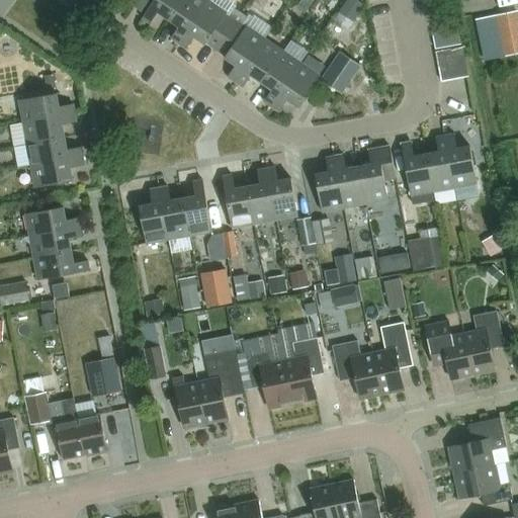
[(169,18),(180,0),(138,0),(135,5),(146,13),(143,17),(151,23),(159,11),(169,18)]
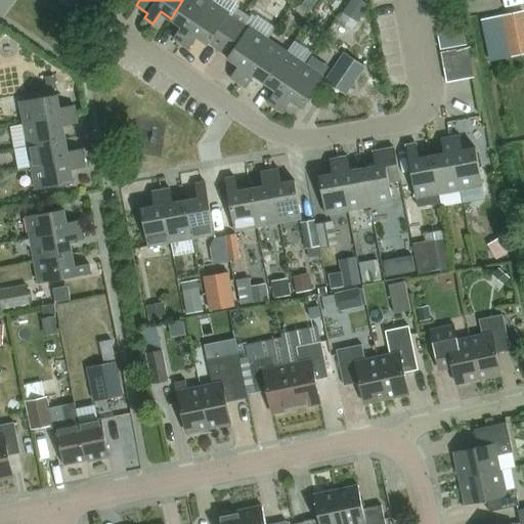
[(180,42),(209,0),(182,0),(171,18),(181,26),(174,38),(180,42)]
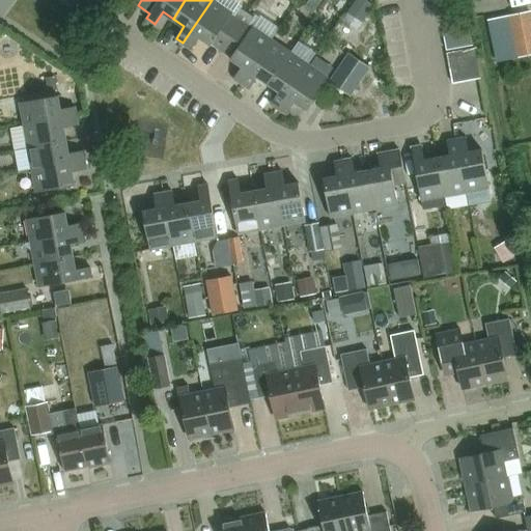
[(233,17),(230,15),(232,12),(213,0),(212,0),(183,43),(190,48),(198,36),(211,44),(213,42),(222,48),(246,15),(239,9),(233,17)]
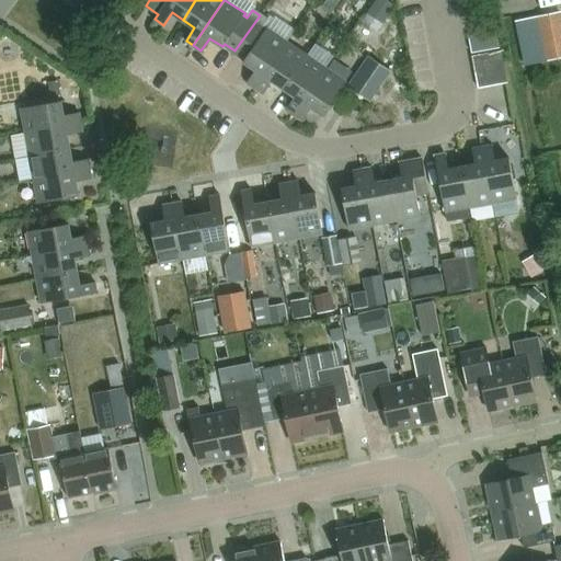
[(375,0),(373,6),(367,13),(384,23),(395,7),(385,0),(375,0)]
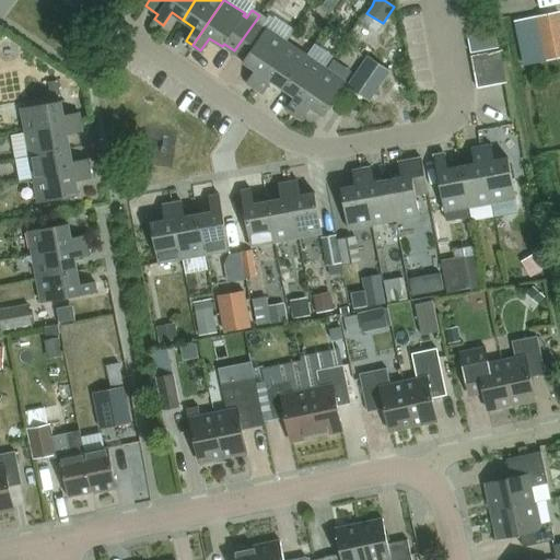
[(559,56),(559,24),(558,12),(536,16),(545,59),(559,56)]
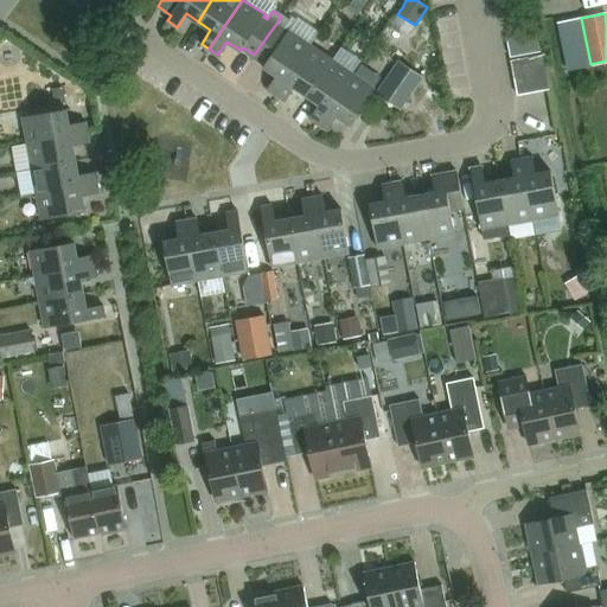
[(286,32),(283,31),(289,21),(281,17),(254,55),(266,63),(263,66),(276,75),(267,89),(275,94),(310,44),(288,29),(286,32)]
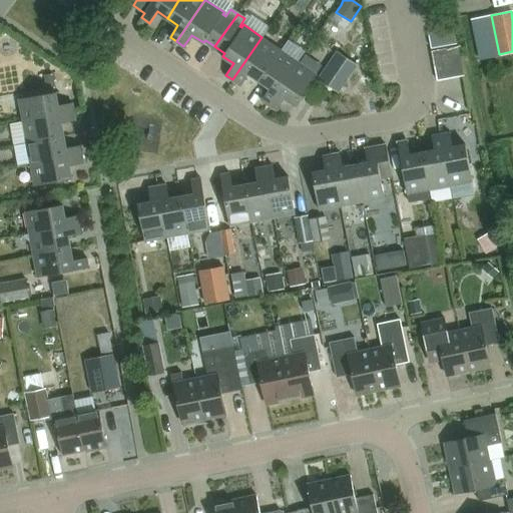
[(443,30),(429,33),(429,35),(432,46),(432,48),(446,45),(457,43),(454,28),(447,29),(443,30)]
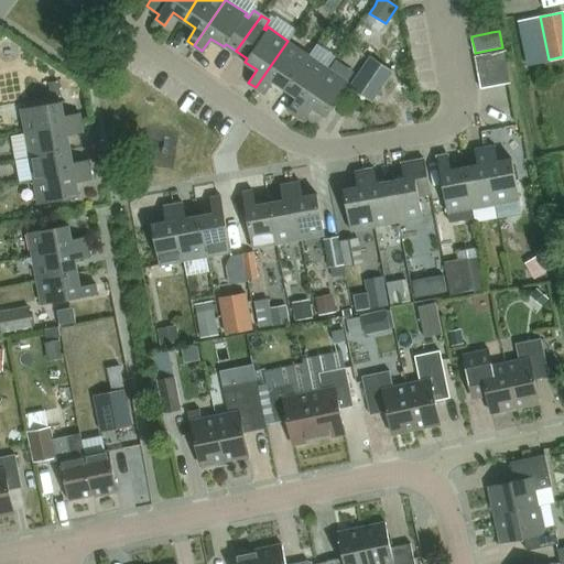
[(284,88),(307,54),(288,41),(264,74),(256,87),(263,93),(272,79),(284,88)]
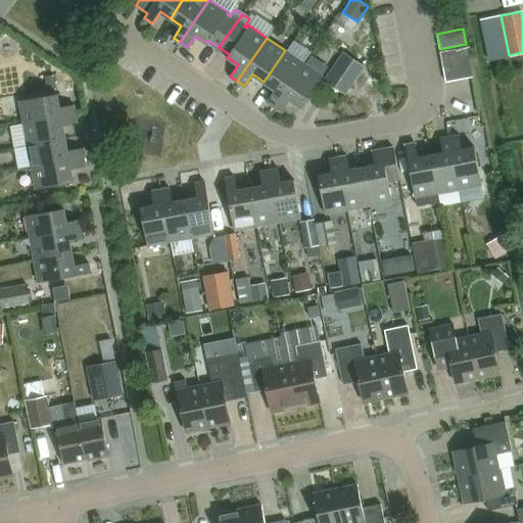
[(467,46),(441,51),(444,66),(470,61),(467,46)]
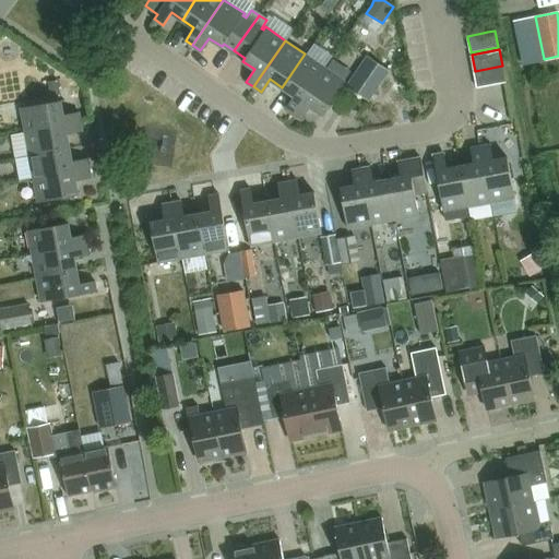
[(293,114),(324,67),(305,54),(282,87),(294,96),(285,108),(293,114)]
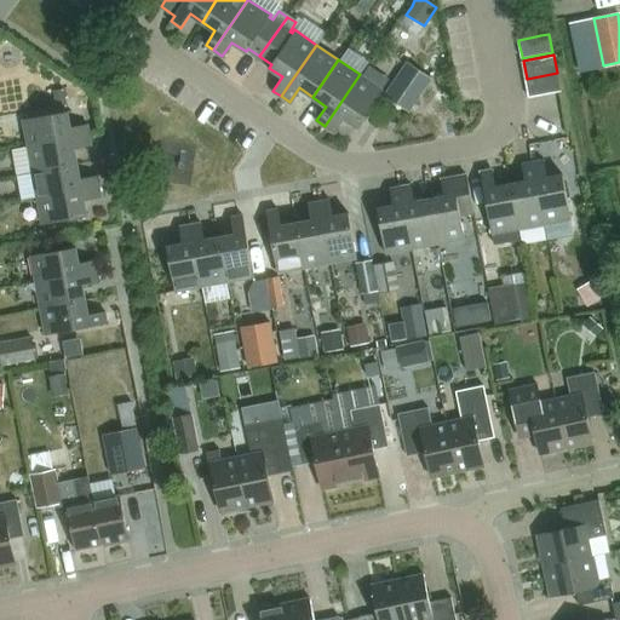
[(407,62),(384,95),(409,113),(434,80),(426,75),(418,69),(408,62),(407,62)]
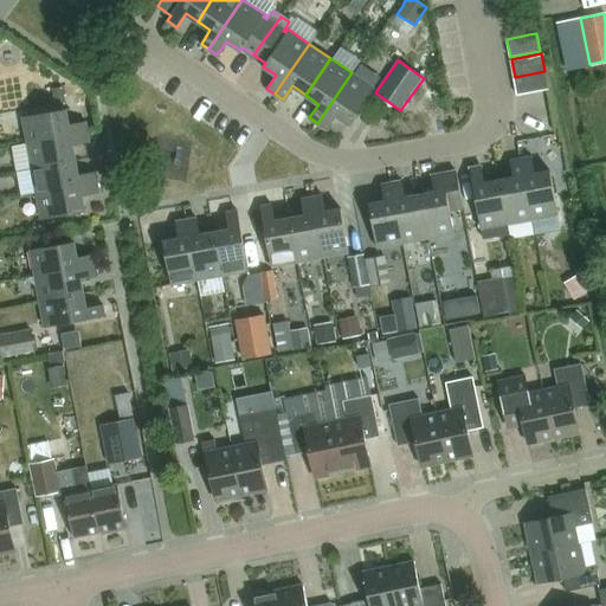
[(545,71),(515,77),(519,94),(547,89),(545,71)]
